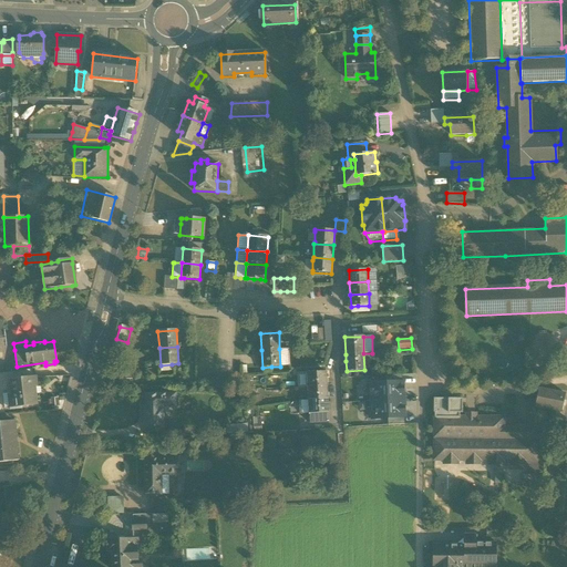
[(279,349),(280,367),(290,366),(289,349),(279,349)]
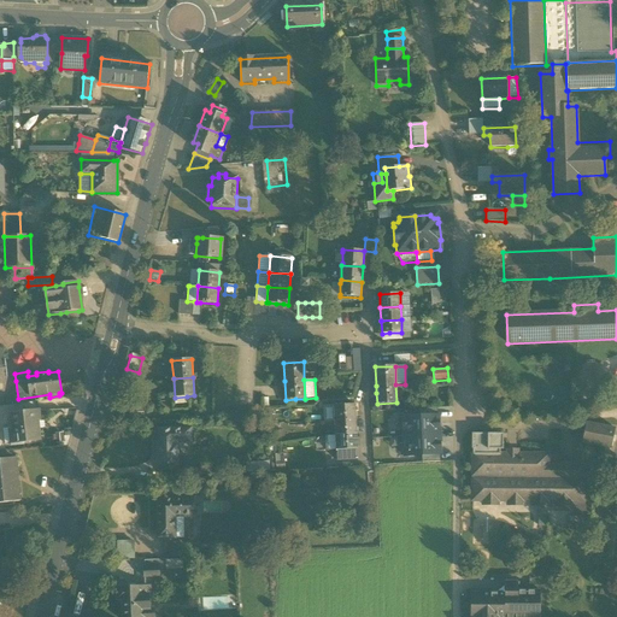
[(130,421),(144,419),(144,405),(129,406),(130,421)]
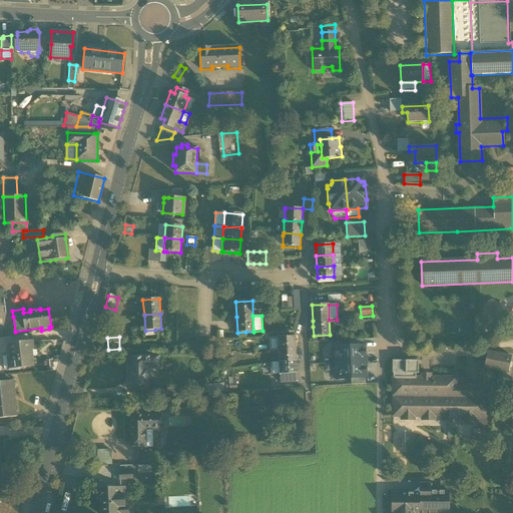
[(278,339),(279,350),(296,349),(295,337),(278,338),(278,339)]
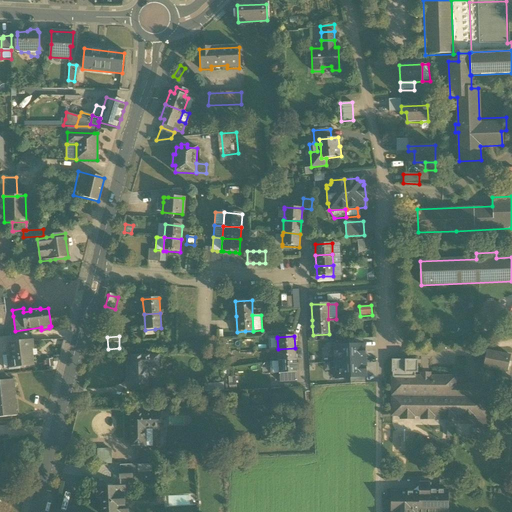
[(270,350),(278,349),(277,338),(270,339),(270,350)]
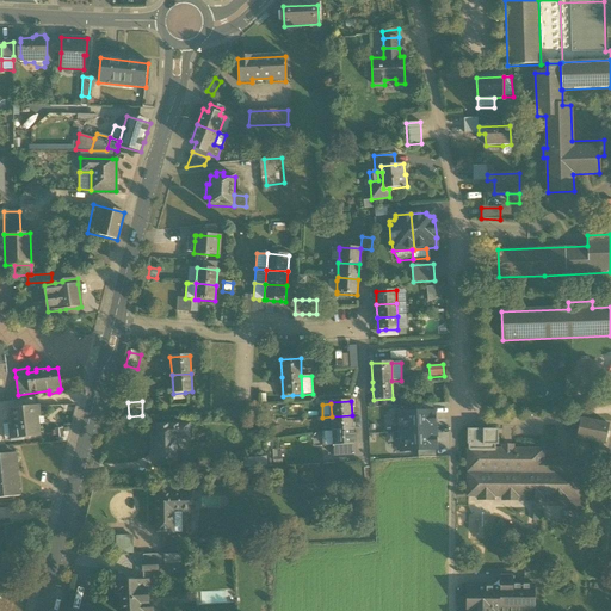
[(10,439),(10,440),(39,437),(37,418),(41,418),(38,407),(10,409),(11,424),(12,432),(13,432),(14,438),(10,439)]
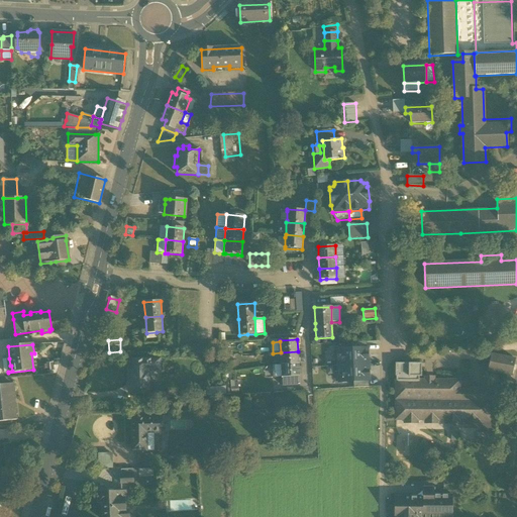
[(351,349),(337,349),(338,367),(368,365),(368,348),(367,348),(351,349)]
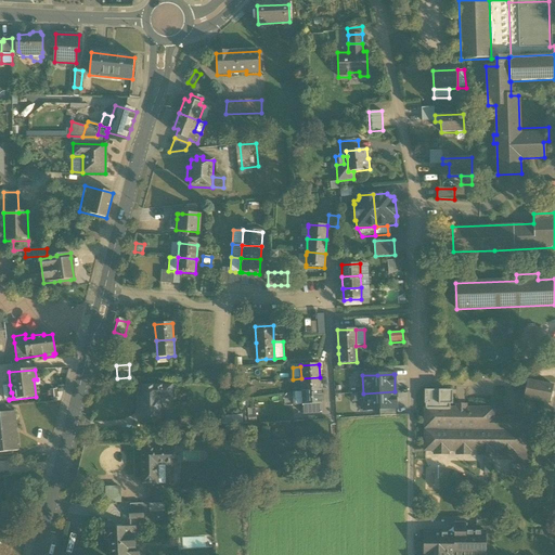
[(320,390),(320,377),(301,378),(302,391),(320,390)]
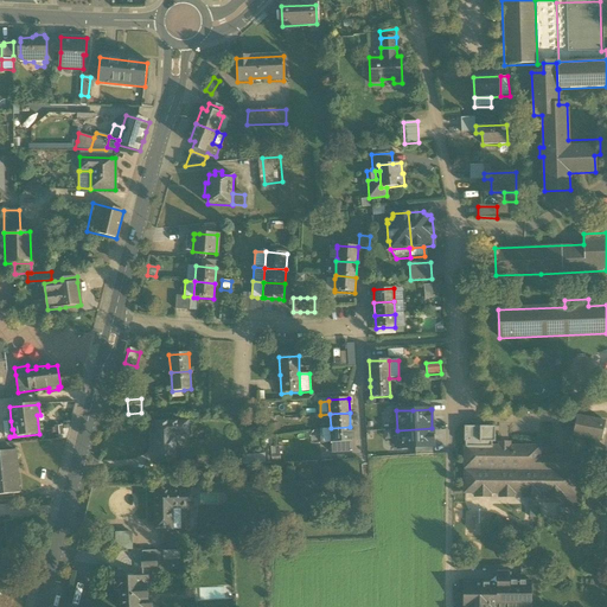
[(587,457),(598,459),(601,441),(606,421),(576,416),(573,436),(590,439),(587,457)]
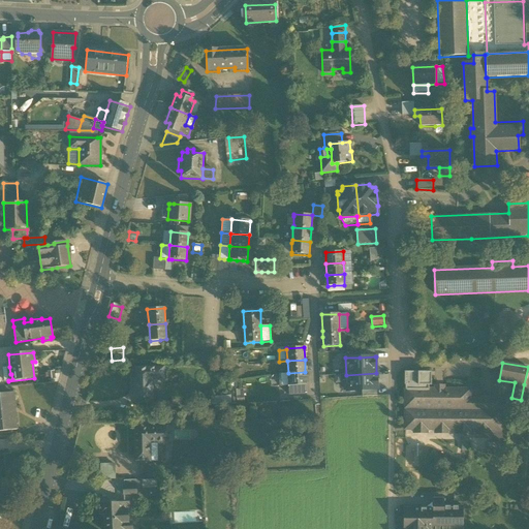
[(4,380),(8,380),(12,379),(11,374),(10,374),(9,367),(3,368),(4,380)]
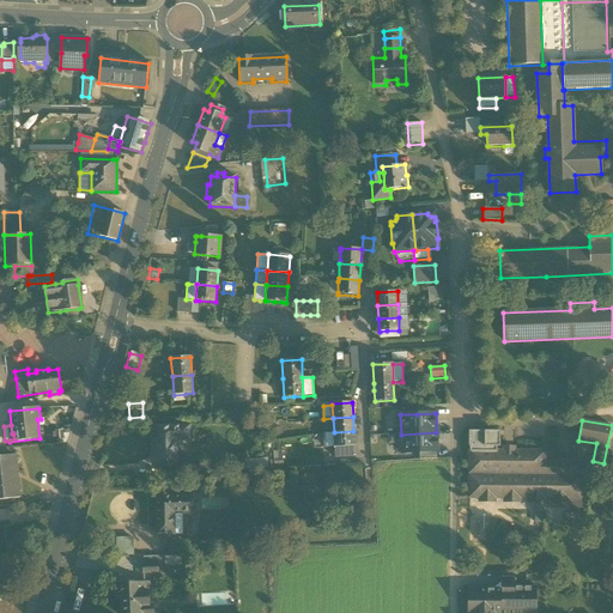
[(156,457),(176,457),(176,439),(190,439),(190,425),(156,426),(156,457)]
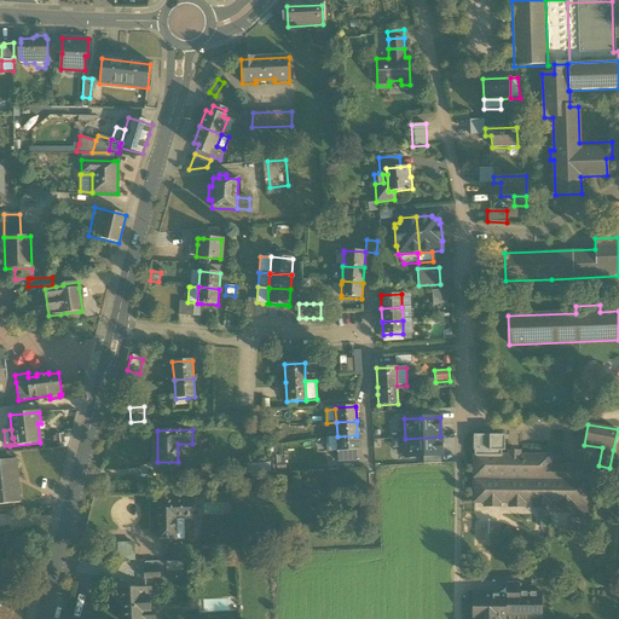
[(275,435),(278,441),(285,438),(282,431),(275,435)]
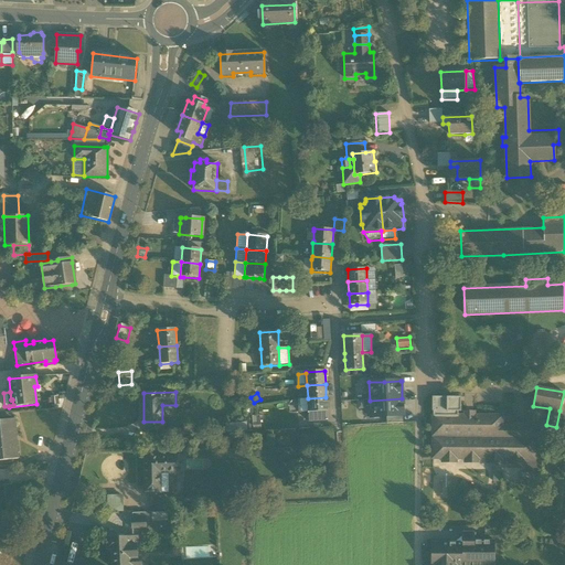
[(327,412),(326,397),(308,398),(308,413),(327,412)]
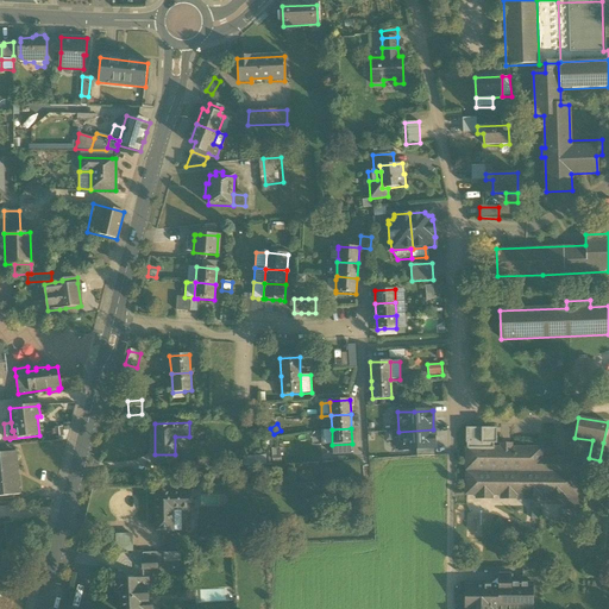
[(466,444),(466,447),(494,447),(494,444),(496,444),(497,428),(465,428),(465,444),(466,444)]
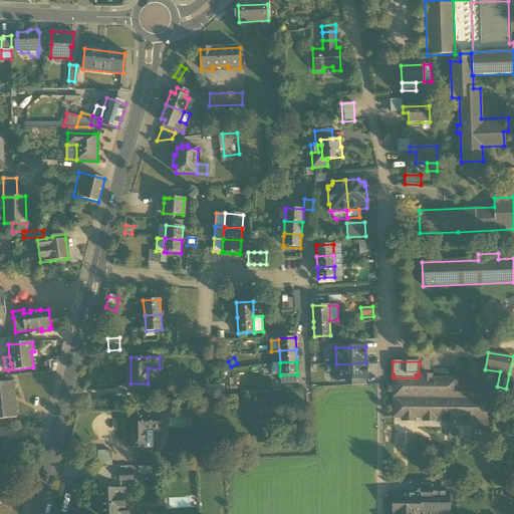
[(280,375),(280,362),(272,363),(273,375),(280,375)]
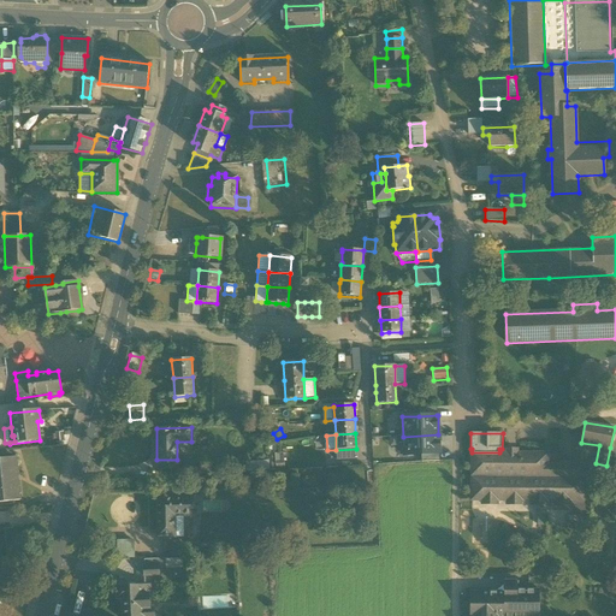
[(439,454),(438,434),(403,437),(404,455),(421,455),(439,454)]
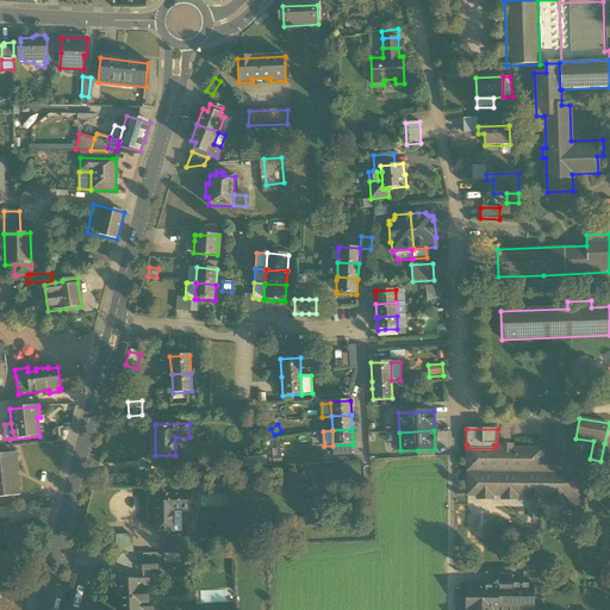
[(353,444),(332,446),(332,455),(353,454),(353,444)]
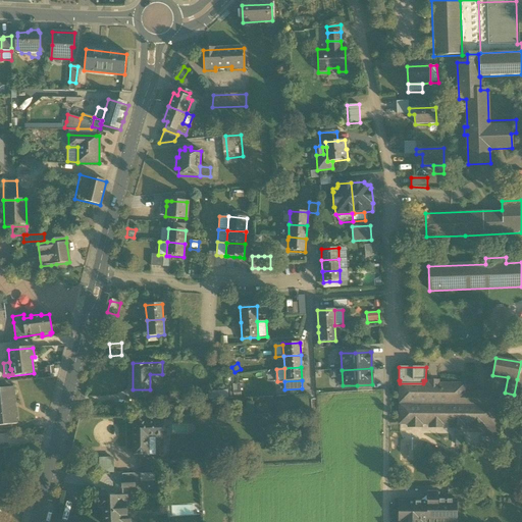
[(236,384),(232,384),(233,398),(241,398),(241,383),(236,384)]
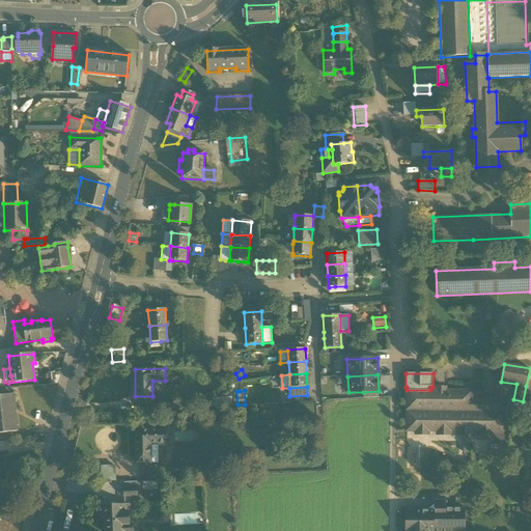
[(492,431),(502,431),(503,412),(503,401),(492,401),(490,403),(490,404),(484,404),(484,403),(482,401),(472,400),(472,391),(446,391),(444,393),(444,394),(438,394),(438,393),(436,390),(430,390),(407,390),(407,431),(416,431),(428,431),(437,431),(450,431),(458,431),(471,431),(479,431),(492,431)]
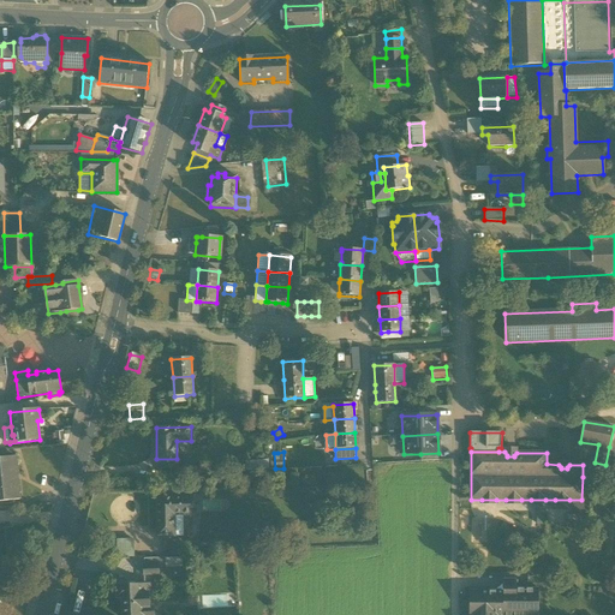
[(0,458),(0,501),(17,500),(12,457),(0,458)]
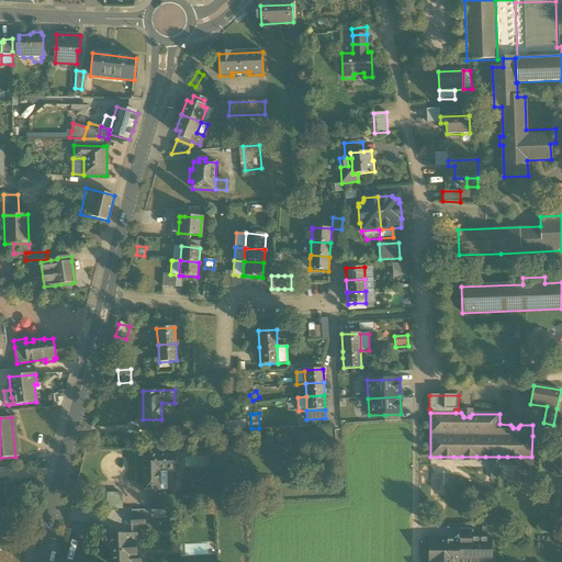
[(143,436),(143,427),(143,422),(131,423),(131,437),(143,436)]
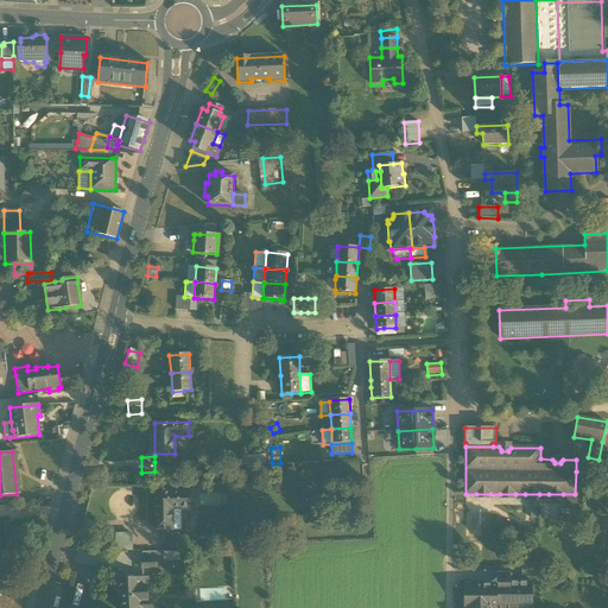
[(169,472),(169,462),(154,462),(154,472),(169,472)]
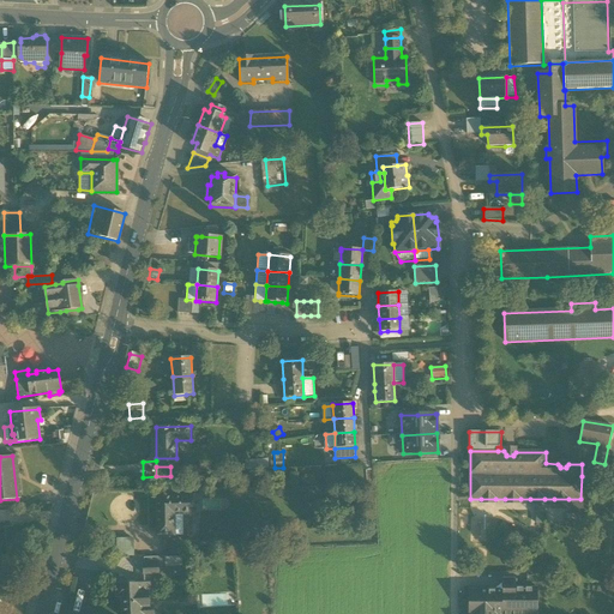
[(156,527),(174,527),(174,513),(184,513),(184,515),(188,515),(188,513),(192,513),(192,495),(156,495),(156,527)]
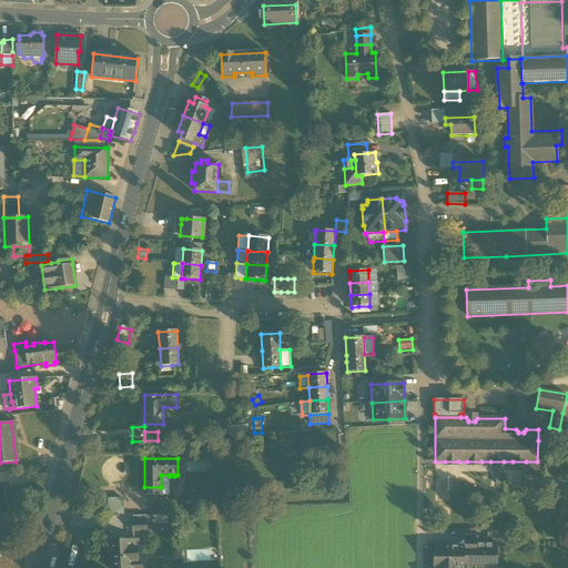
[(109,514),(122,514),(122,499),(109,499),(109,514)]
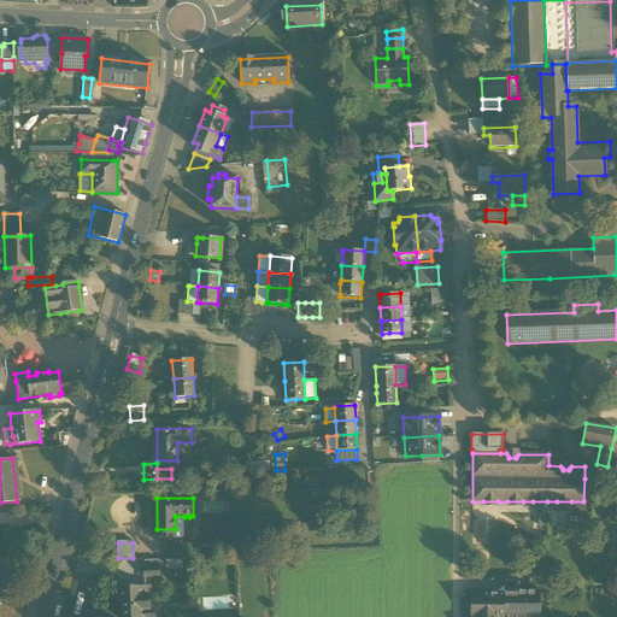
[(183,558),(165,559),(166,570),(183,569),(183,558)]
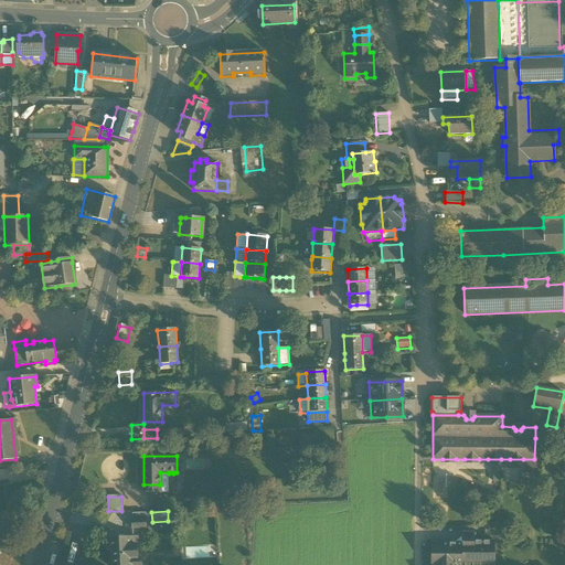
[(130,520),(131,529),(145,529),(145,524),(144,513),(131,513),(131,520),(130,520)]
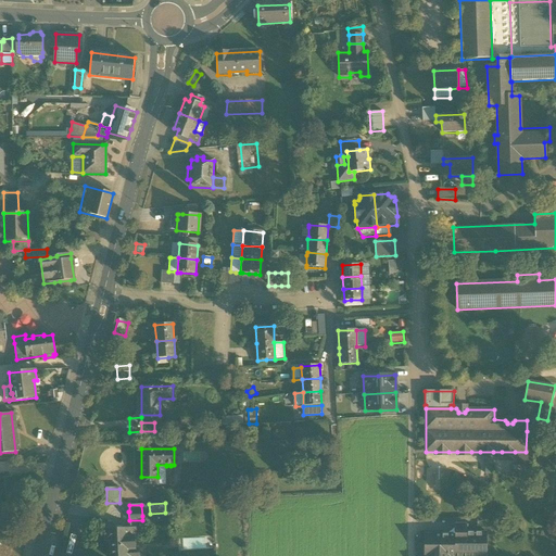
[(485,555),(487,532),(466,532),(466,525),(455,525),(455,534),(425,534),(424,555),(485,555)]
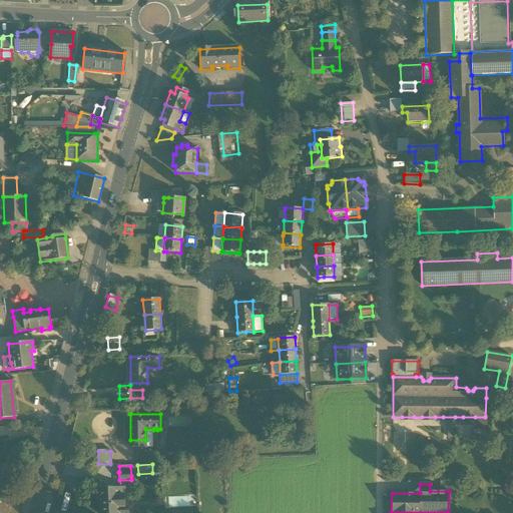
[(119,512),(119,507),(122,507),(122,495),(120,495),(119,488),(95,489),(95,499),(100,499),(99,512),(119,512)]
